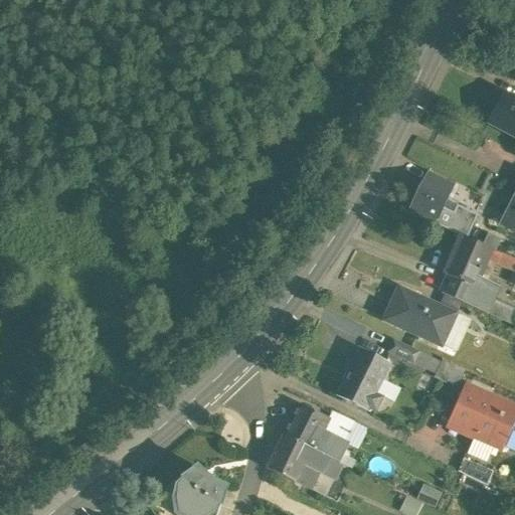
[(514,101),(504,95),(488,124),(514,137),(514,101)]
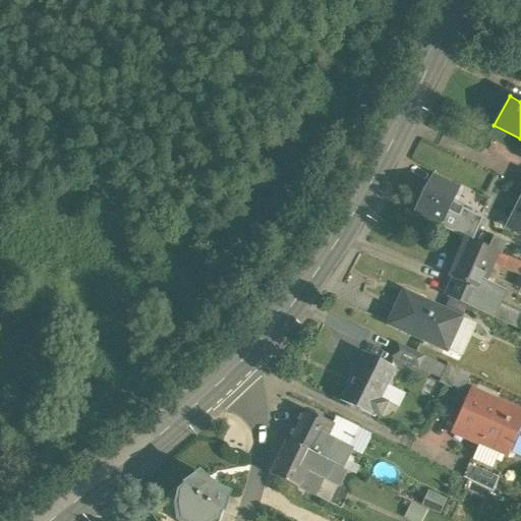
[(458,191),(430,179),(415,215),(441,226),(446,217),(458,191)]
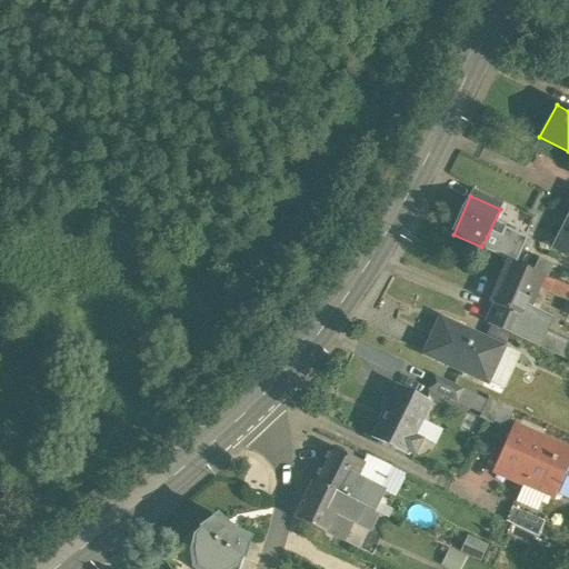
[(568,222),(555,251),(568,258),(568,222)]
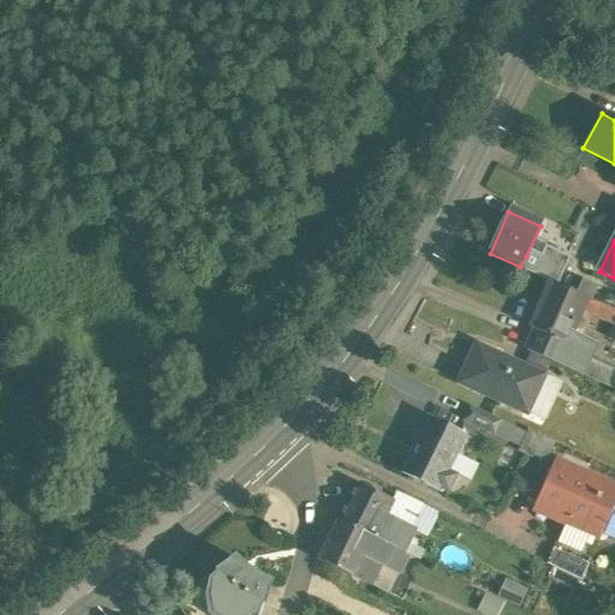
[(574,278),(526,256),(520,267),(519,270),(548,282),(567,292),(574,278)]
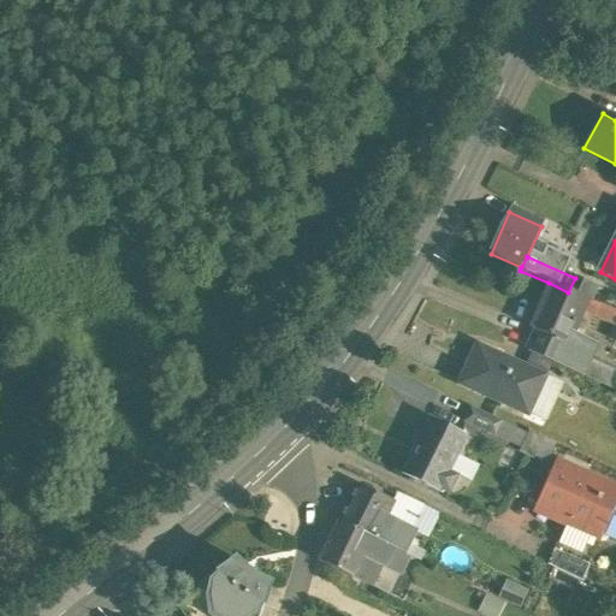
[(568,292),(549,283),(528,329),(540,333),(573,348),(578,337),(573,335),(585,308),(590,311),(592,303),(568,292)]
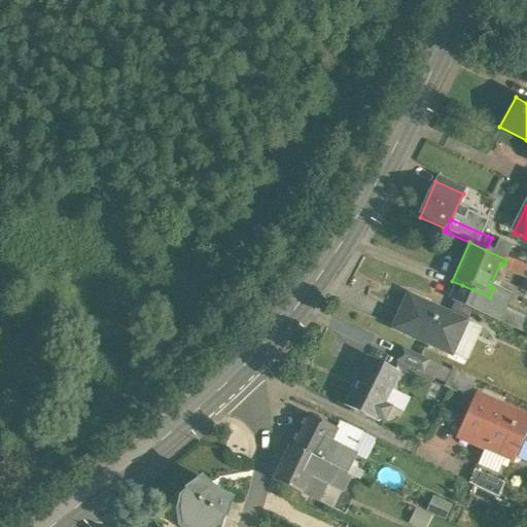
[(526,268),(506,259),(504,266),(502,269),(526,279),(526,268)]
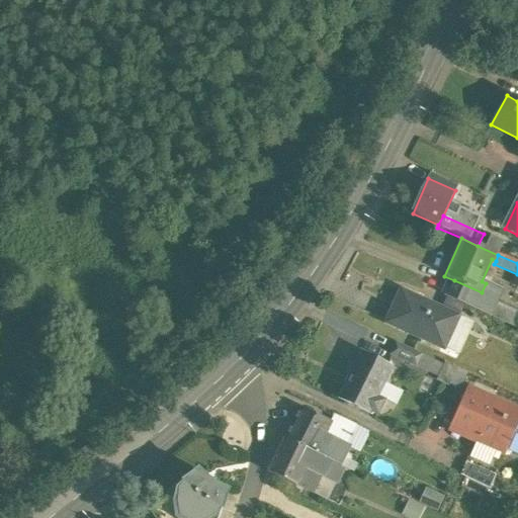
[(482,292),(454,280),(446,296),(463,305),(475,310),(483,293),(482,292)]
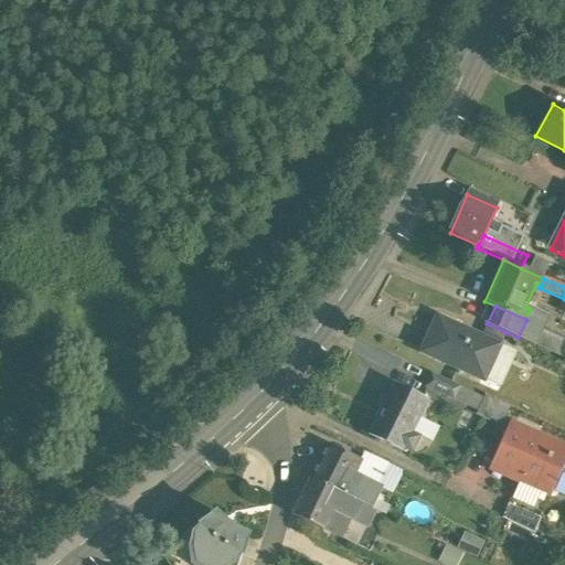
[(487,323),(481,337),(437,316),(420,352),(457,369),(458,368),(500,386),(515,352),(500,344),(505,332),(487,323)]
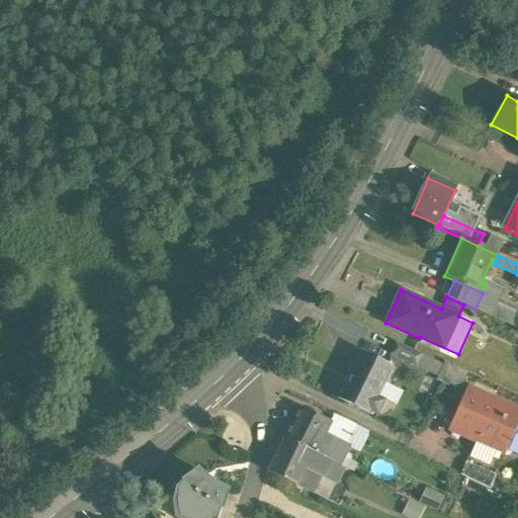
[(517,328),(517,311),(497,305),(493,320),(517,328)]
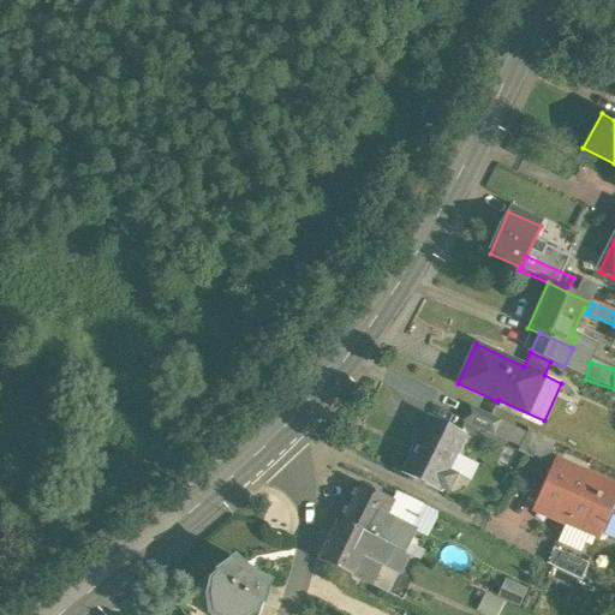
[(500,422),(470,407),(463,422),(493,436),(500,422)]
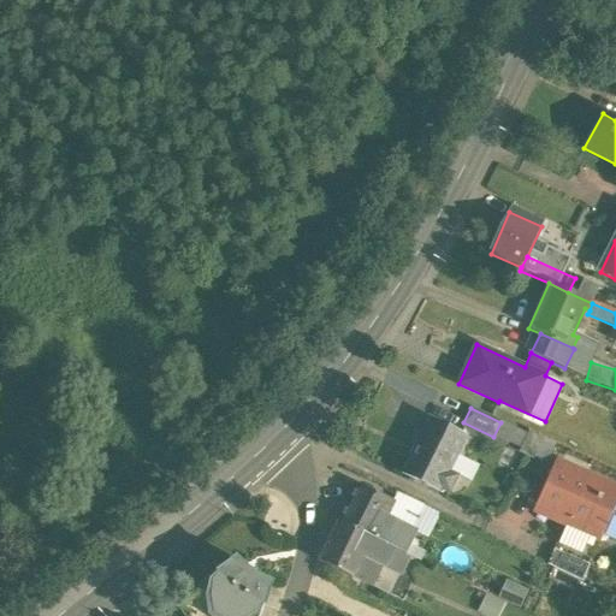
[(467,436),(430,418),(403,473),(439,491),(440,489),(449,493),(457,475),(449,472),(467,436)]
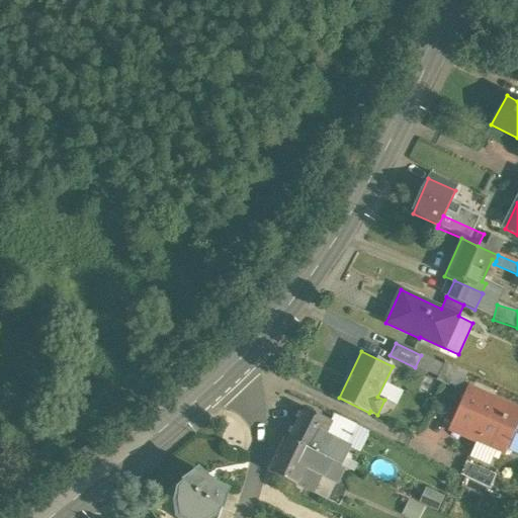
[(491,404),(466,393),(468,390),(467,389),(448,429),(475,441),(475,440),(504,454),(517,424),(517,412),(493,401),(491,404)]
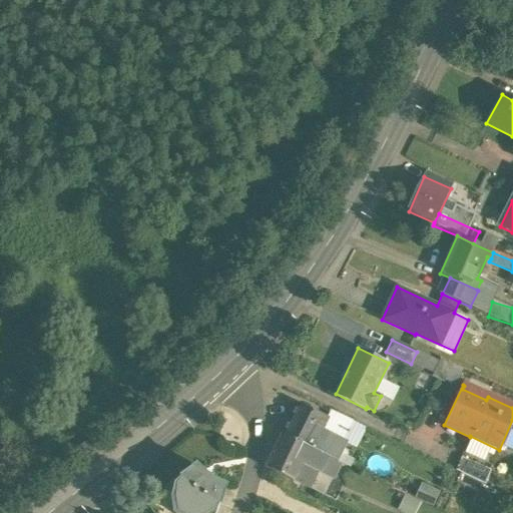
[(326,417),(299,404),(298,403),(282,434),(310,448),(312,449),(322,430),(326,422),(328,418),(327,417),(326,417)]
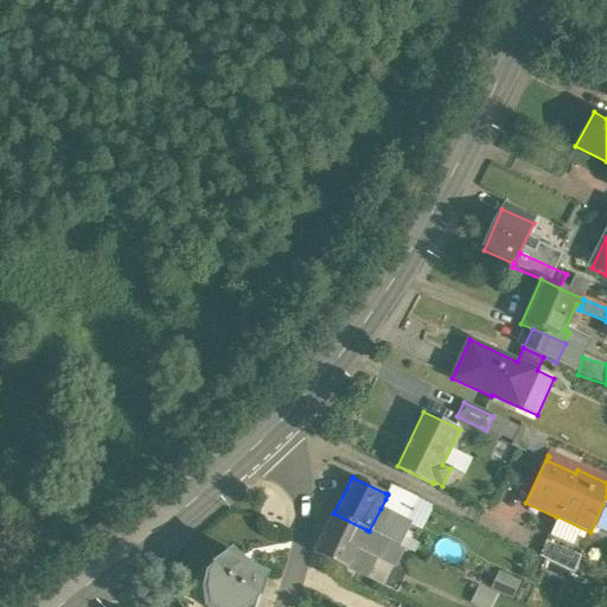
[(417,498),(390,486),(389,489),(390,490),(388,494),(385,499),(381,509),(404,523),(417,498)]
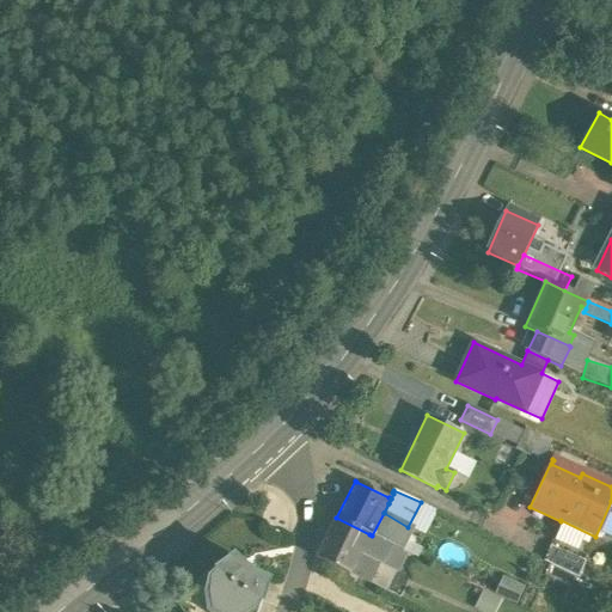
[(408,527),(384,513),(372,536),(391,545),(404,552),(410,536),(414,530),(408,527)]
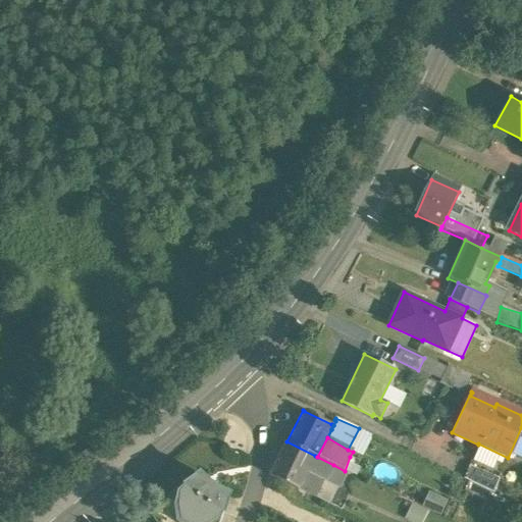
[(315,456),(286,441),(269,475),(298,489),(307,473),(315,456)]
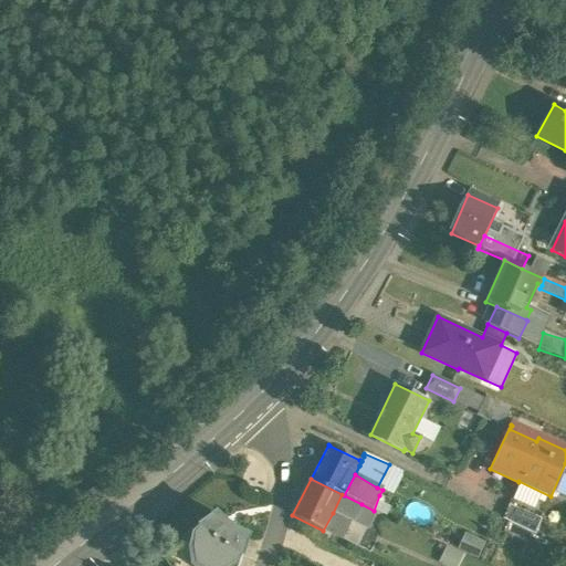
[(106,494),(98,485),(86,495),(94,505),(106,494)]
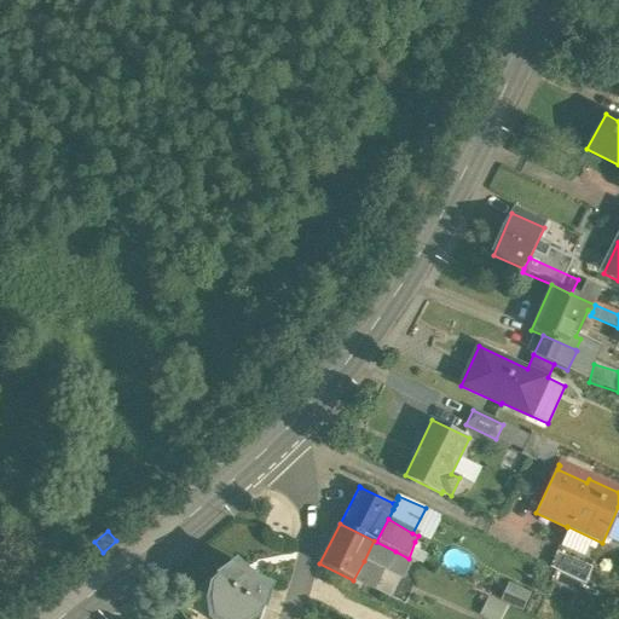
[(376,542),(374,541),(364,561),(379,568),(386,571),(395,551),(376,542)]
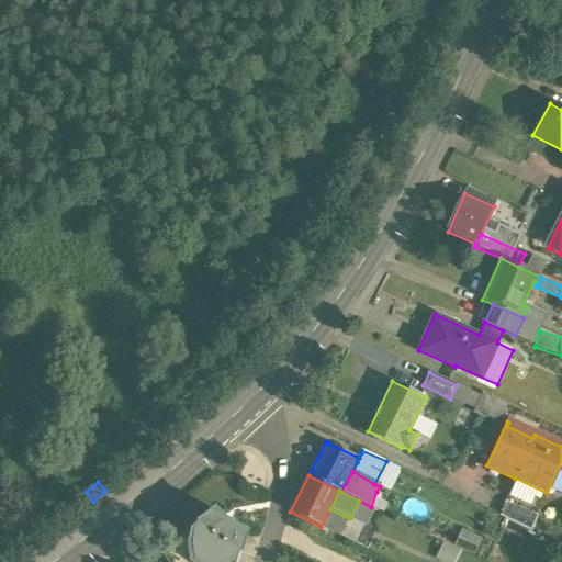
[(386,496),(377,492),(371,507),(379,510),(386,496)]
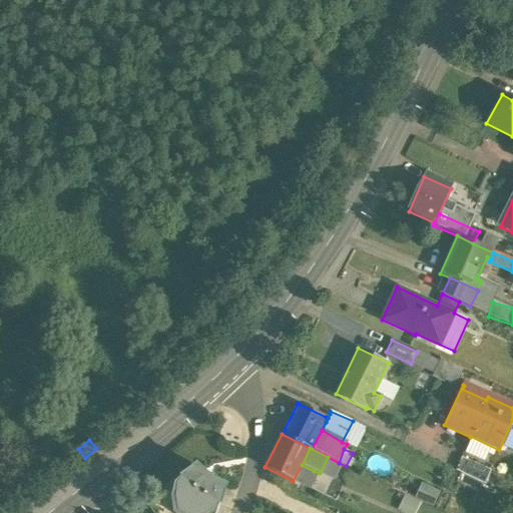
[(339,463),(328,457),(320,473),(331,479),(339,463)]
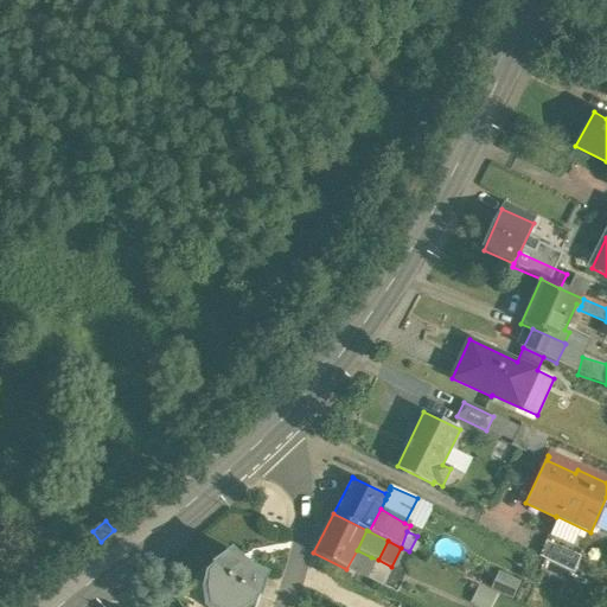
[(580,557),(545,542),(538,557),(572,574),(580,557)]
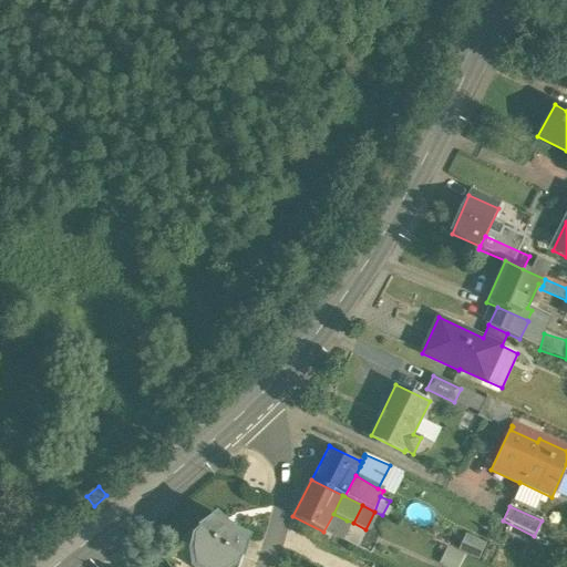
[(347,521),(333,514),(323,532),(338,538),(347,521)]
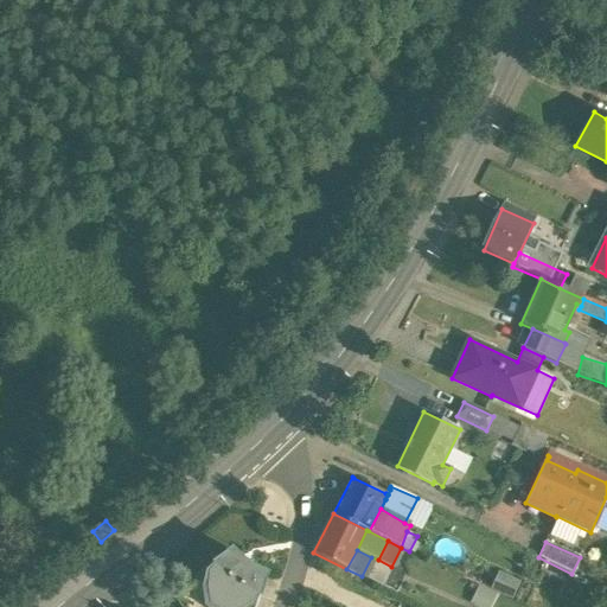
[(237,560),(230,555),(174,599),(180,606),(251,606),(262,577),(255,572),(260,568),(240,554),(237,560)]
